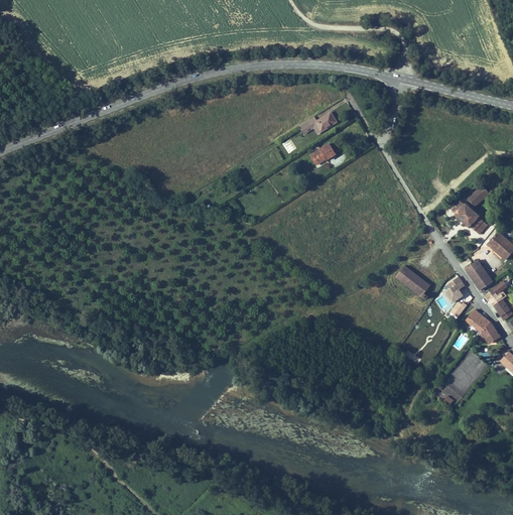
[(330,115),(314,124),(321,133),(322,134),(337,124),(330,115)]
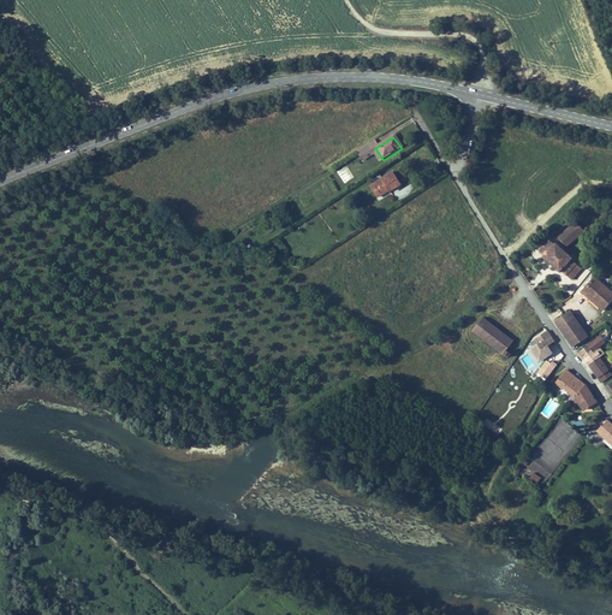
[(374,146),(372,142),(355,154),(358,160),(364,157),(372,152),(369,149),(374,146)]
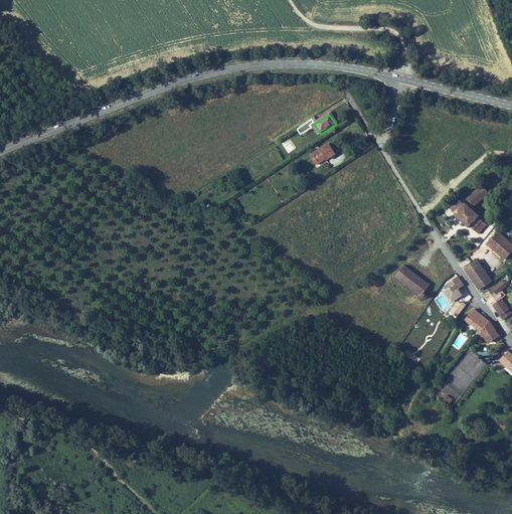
[(314,124),(313,122),(309,125),(311,127),(305,131),(300,134),(302,136),(312,130),(316,136),(320,133),(314,124)]
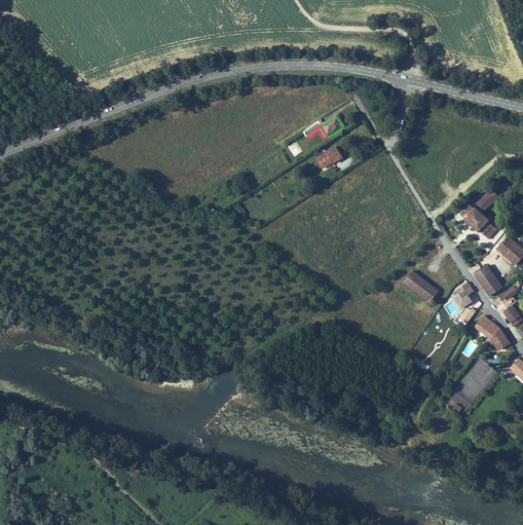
[(335,148),(315,161),(321,167),(339,155),(335,148)]
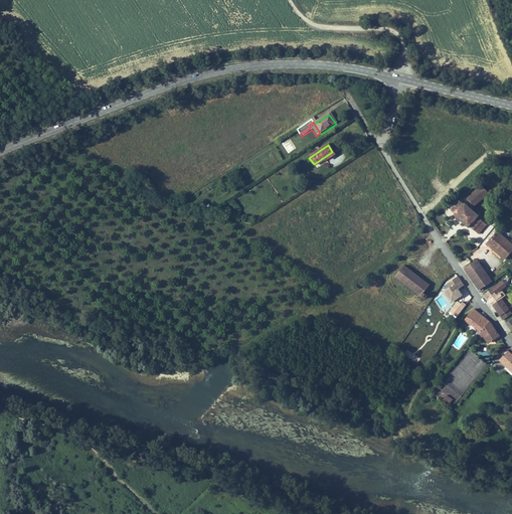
[(332,152),(314,164),(316,168),(325,161),(326,162),(335,156),(332,152)]
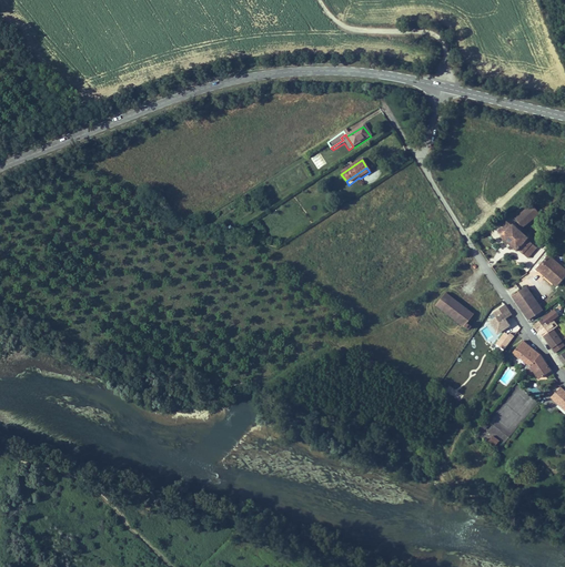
[(545,216),(536,202),(518,214),(526,228),(545,216)]
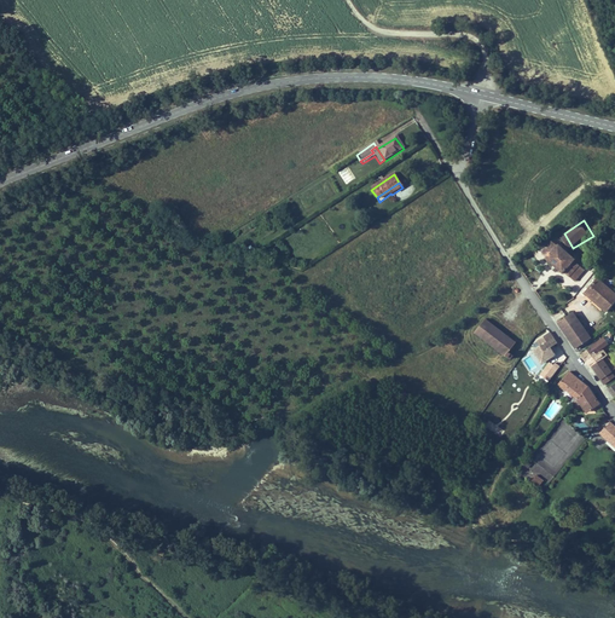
[(557,248),(552,243),(544,255),(549,259),(546,261),(566,276),(567,275),(575,282),(585,270),(575,263),(578,260),(560,246),(557,248)]
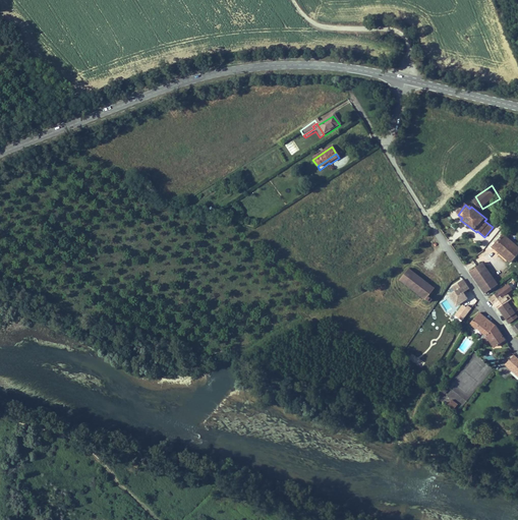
[(517,253),(517,244),(504,233),(493,245),(512,261),(517,253)]
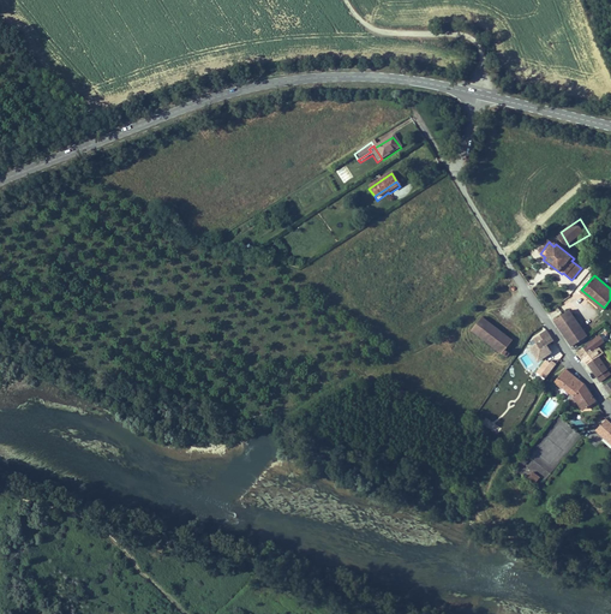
[(579,331),(581,328),(568,310),(555,320),(568,338),(579,331)]
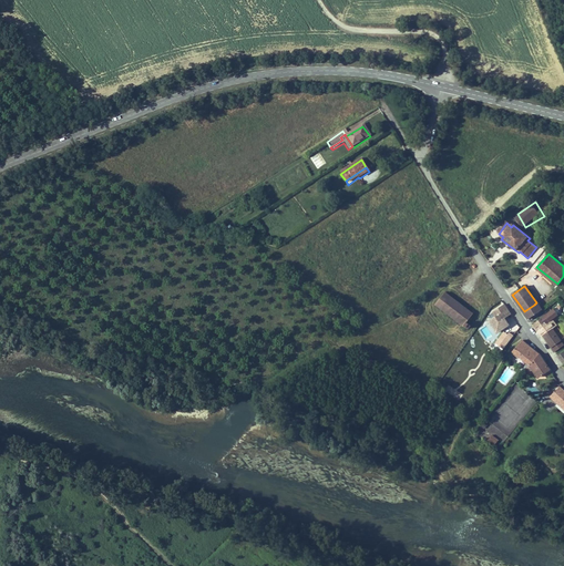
[(449,295),(442,290),(433,301),(440,306),(449,295)]
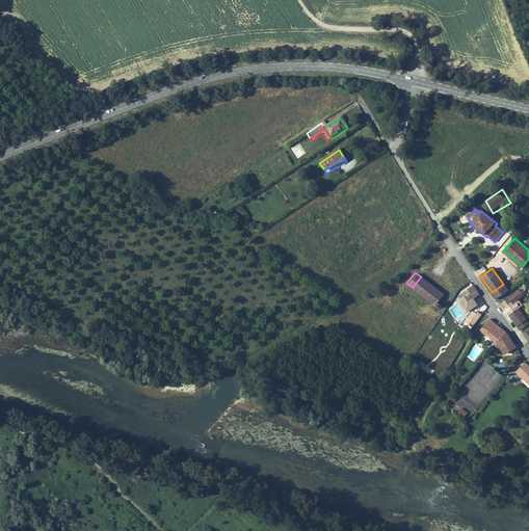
[(441,293),(421,276),(413,287),(432,302),(435,299),(441,293)]
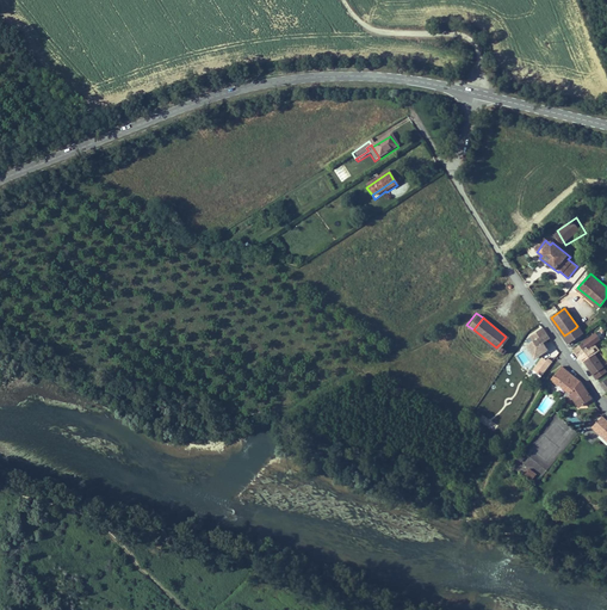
[(543,326),(530,333),(538,346),(544,342),(551,338),(543,326)]
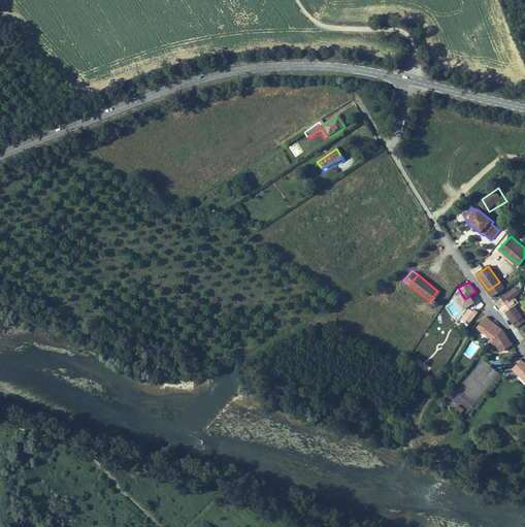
[(497,284),(488,290),(490,293),(499,287),(497,284)]
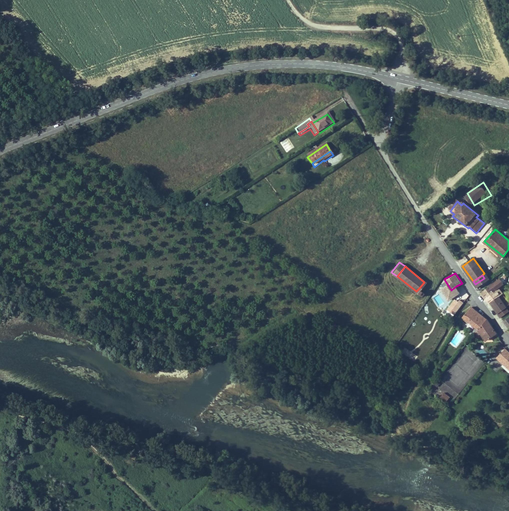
[(484,278),(475,284),(477,286),(486,280),(484,278)]
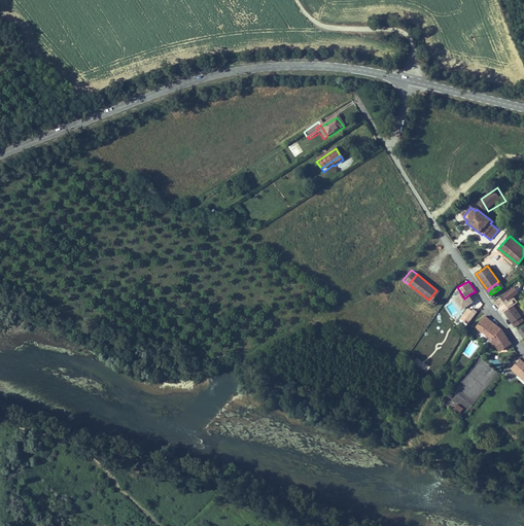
[(515,288),(504,293),(494,302),(499,308),(500,307),(510,300),(514,305),(515,304),(512,297),(514,296),(518,293),(515,288)]
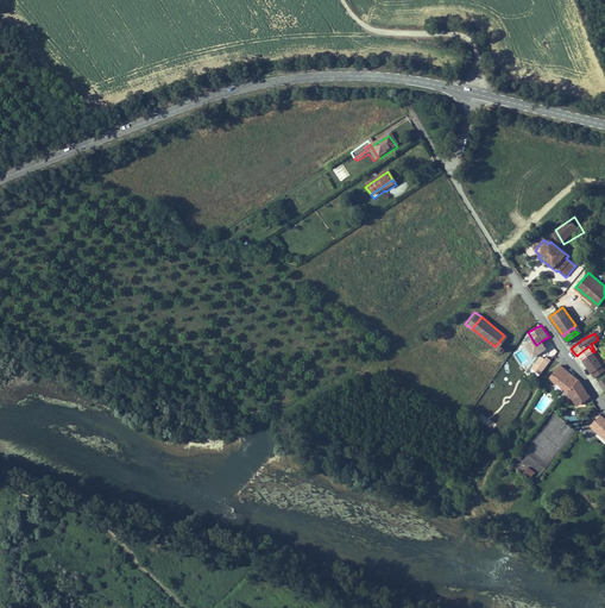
[(588,346),(578,355),(583,361),(591,355),(596,362),(600,368),(603,367),(602,365),(593,352),(588,346)]
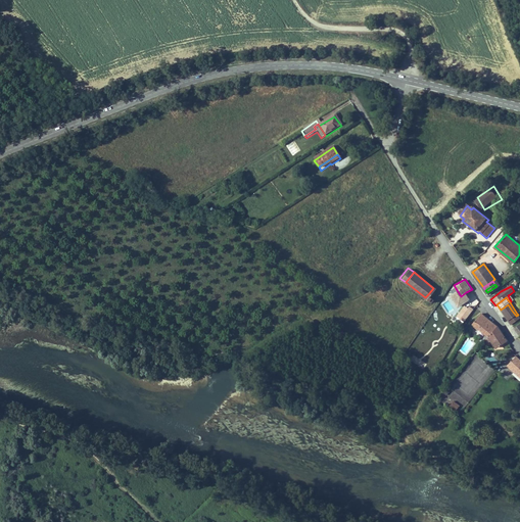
[(512,311),(508,304),(501,310),(505,316),(512,311)]
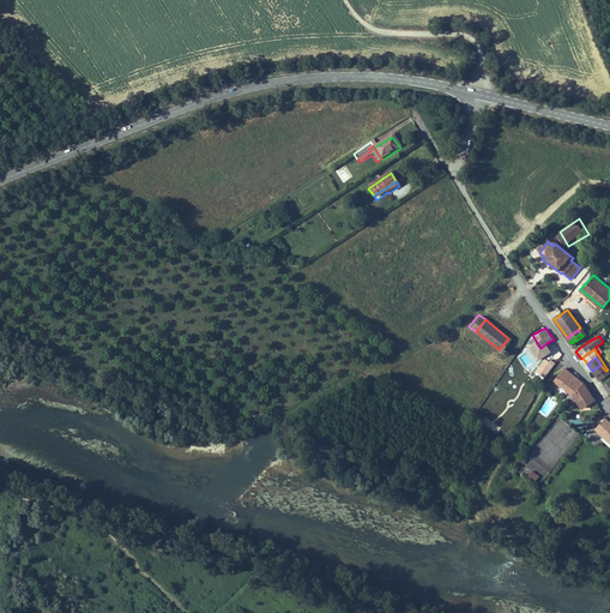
[(601,365),(592,371),(596,377),(605,371),(601,365)]
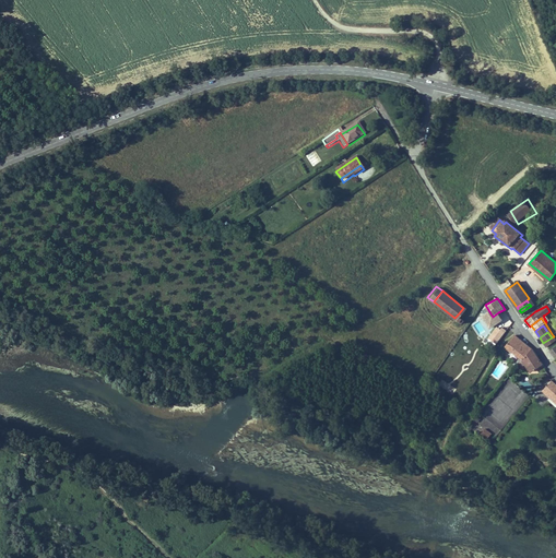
[(515,335),(505,346),(521,360),(531,348),(528,345),(521,341),(515,335)]
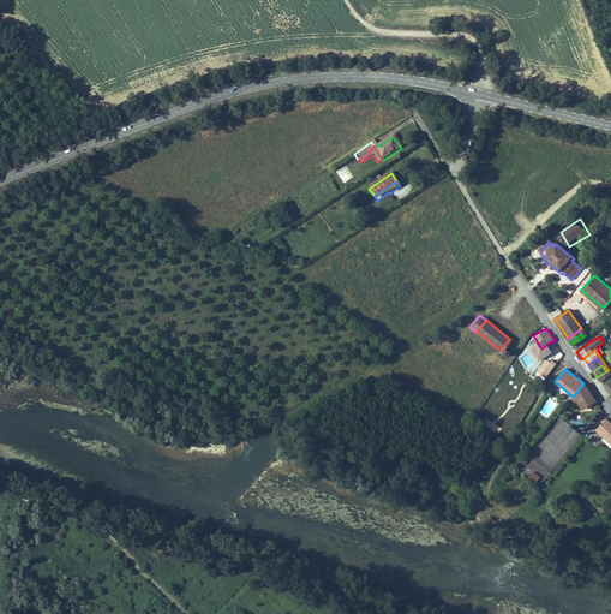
[(610,375),(610,373),(609,370),(606,371),(597,377),(600,382),(610,375)]
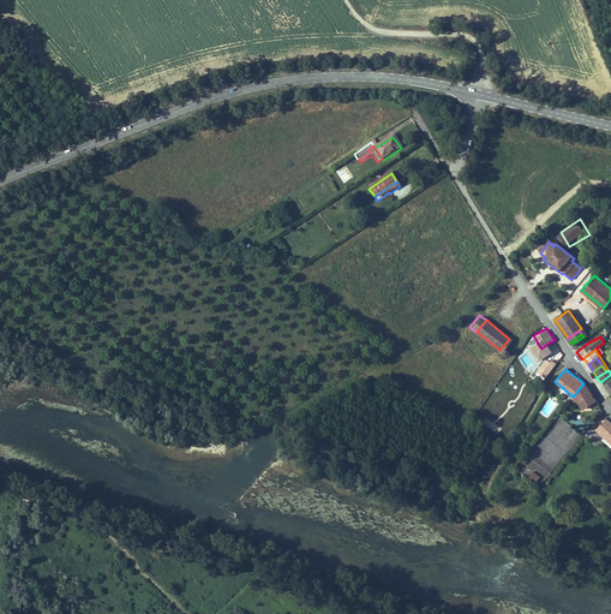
[(606,394),(610,391),(610,385),(606,380),(599,386),(606,394)]
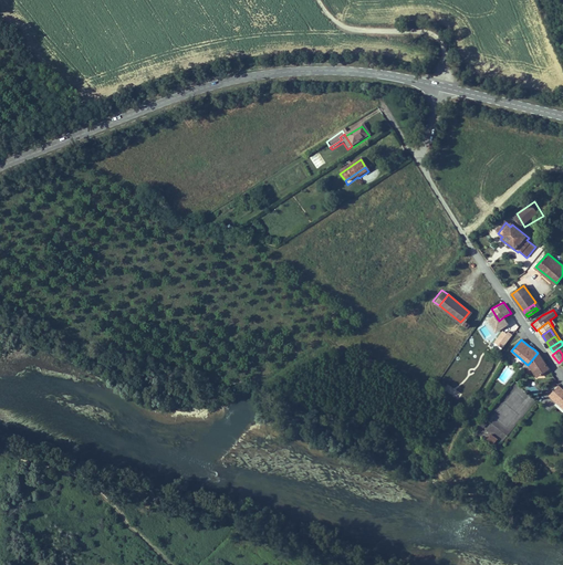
[(528,365),(527,366),(532,372),(537,378),(548,368),(544,364),(541,358),(538,353),(528,365)]
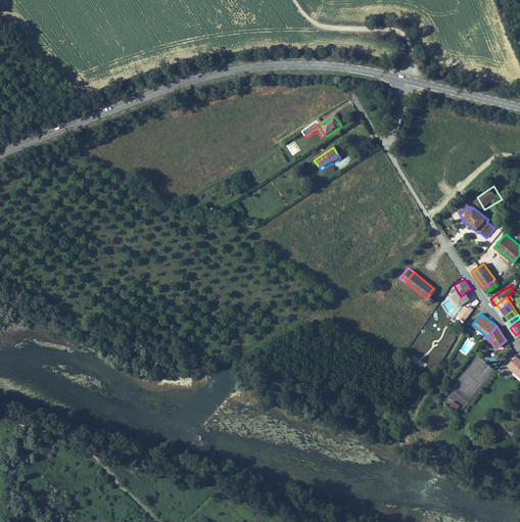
[(519,363),(515,358),(505,367),(512,373),(514,371),(519,376),(519,363)]
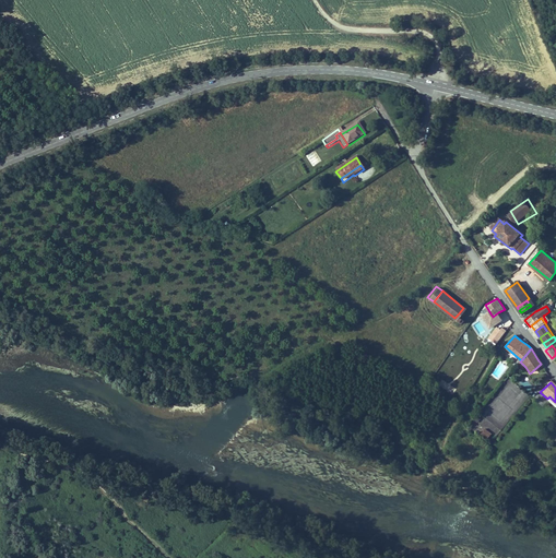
[(482,428),(475,435),(482,440),(488,434),(482,428)]
